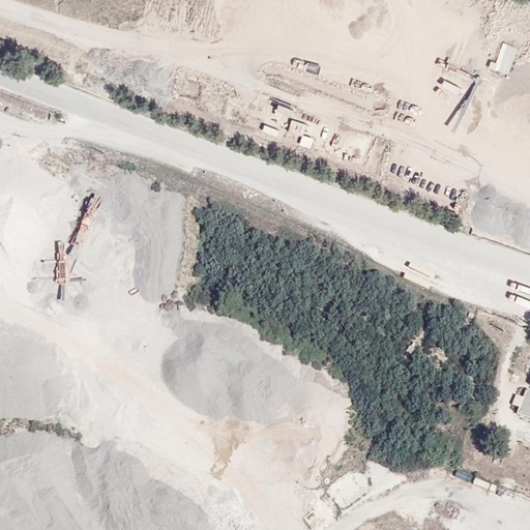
[(501,42),(497,61),(490,59),(488,68),(509,74),(516,46),(501,42)]
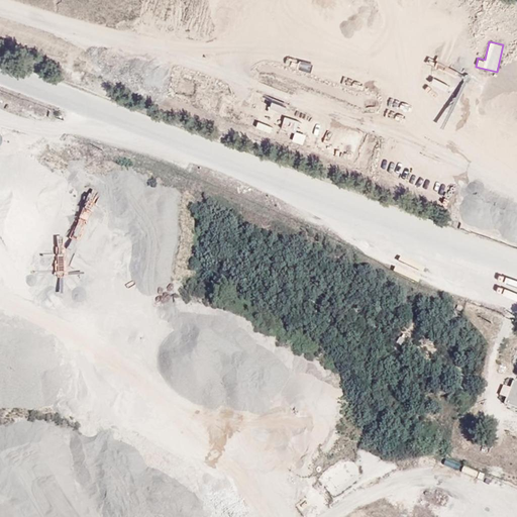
[(269,108),(285,111),(286,104),(271,100),(269,108)]
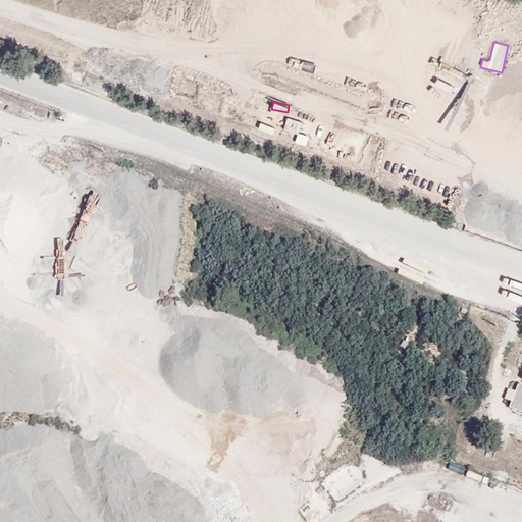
[(288,116),(282,129),(297,134),(301,121),(288,116)]
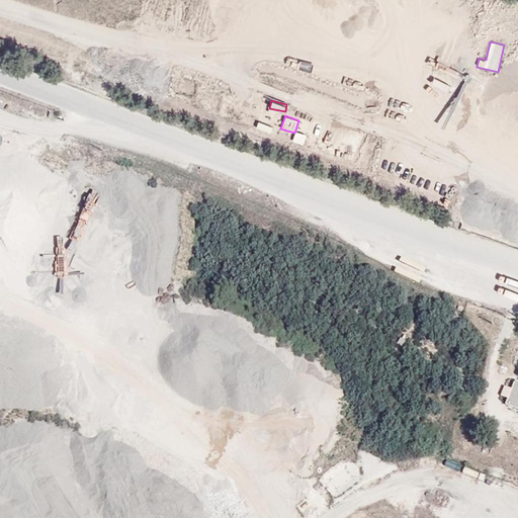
[(303,145),(306,135),(295,132),(292,141),(303,145)]
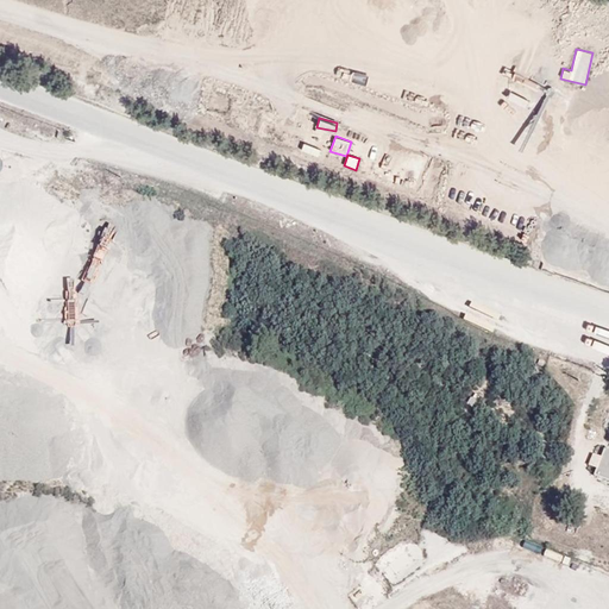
[(559,309),(557,318),(581,325),(583,318),(559,309)]
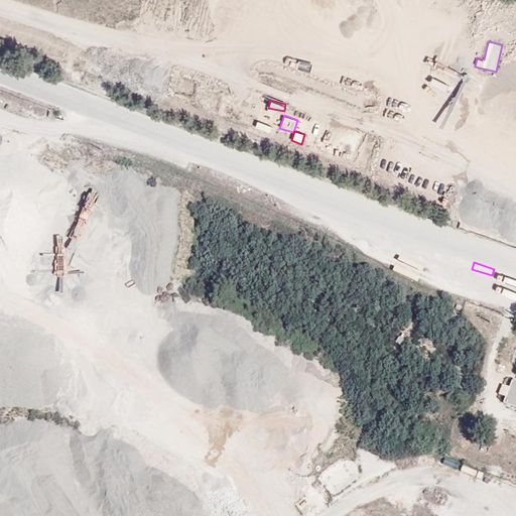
[(515,379),(514,379),(504,403),(515,408),(515,379)]
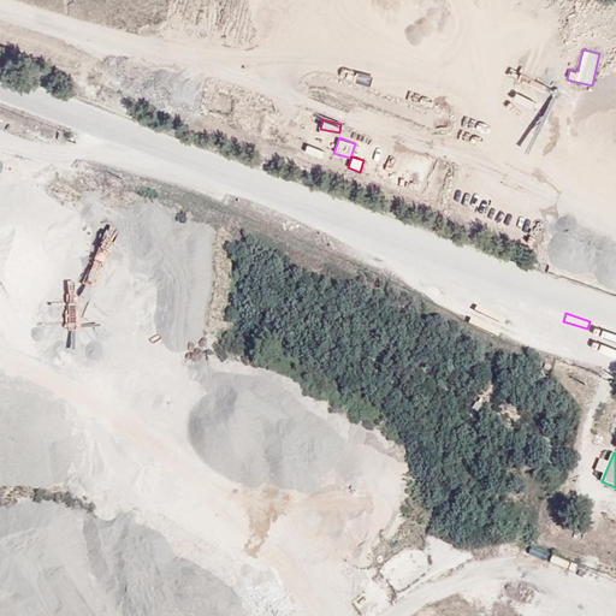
[(362,615),(375,605),(366,591),(351,600),(362,615)]
